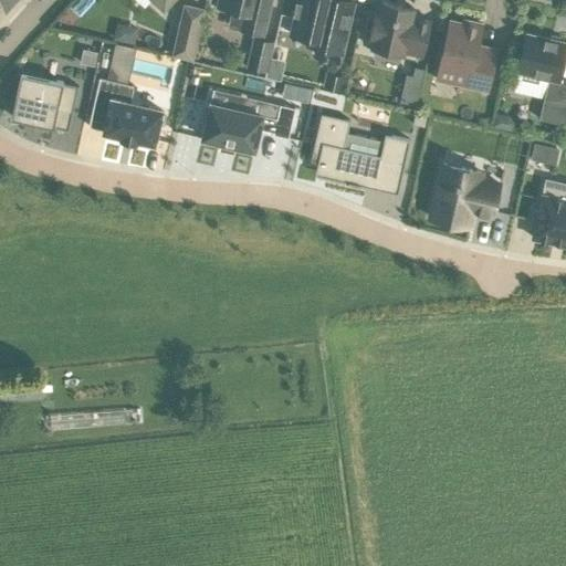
[(154,0),(164,9),(171,0),(154,0)]
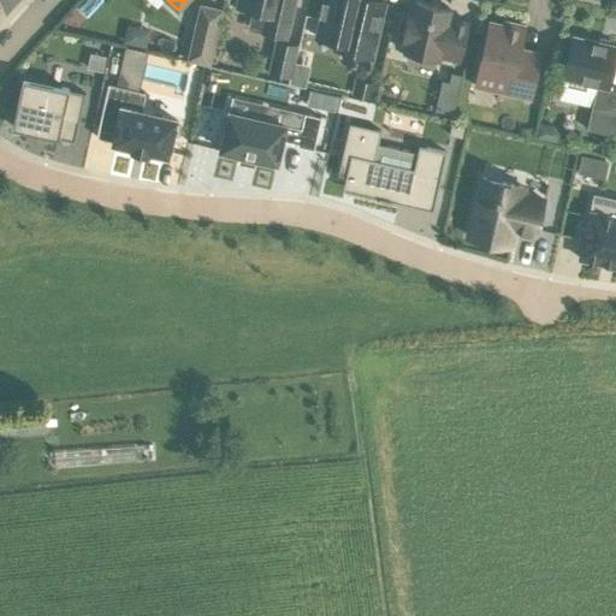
[(240,0),(237,10),(253,12),(266,16),(262,33),(285,39),(292,10),(294,0),(240,0)]
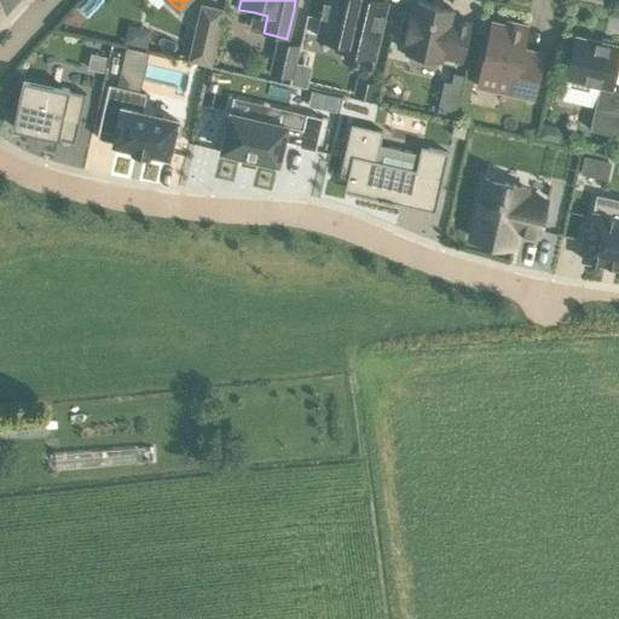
[(325,0),(318,35),(337,40),(336,48),(375,57),(388,3),(377,0),(325,0)]
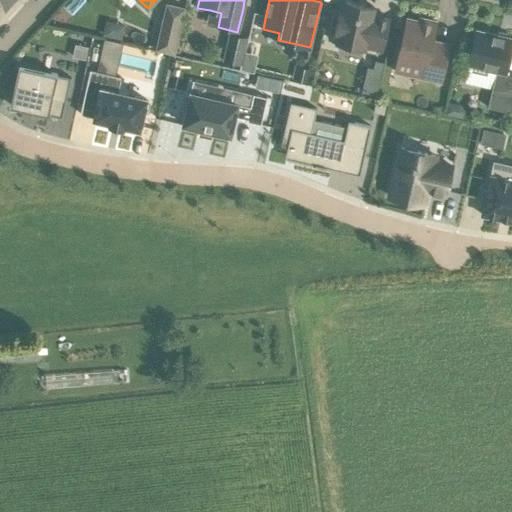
[(340,7),(333,38),(337,39),(336,43),(338,43),(339,48),(348,51),(352,46),(365,49),(366,45),(383,49),(390,18),(373,14),(374,7),(346,0),(344,8),(340,7)]
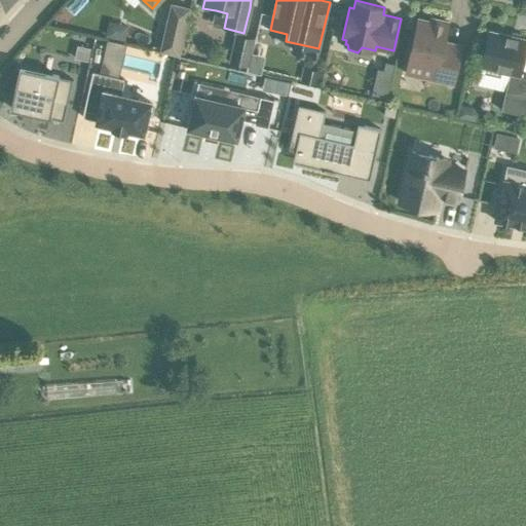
[(171,2),(160,50),(180,55),(191,7),(171,2)]
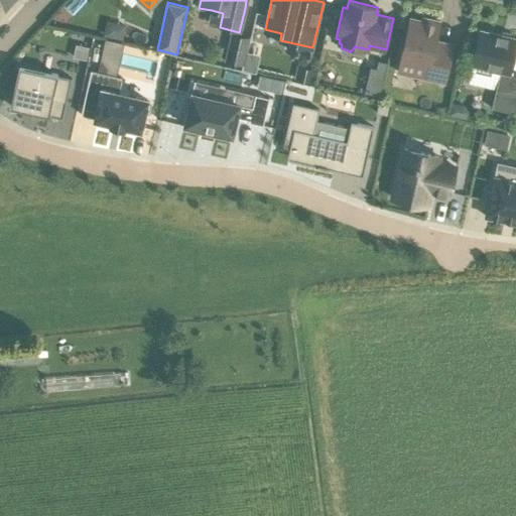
[(410,17),(401,55),(417,59),(414,75),(444,82),(450,54),(433,49),(440,21),(422,17),(421,20),(410,17)]
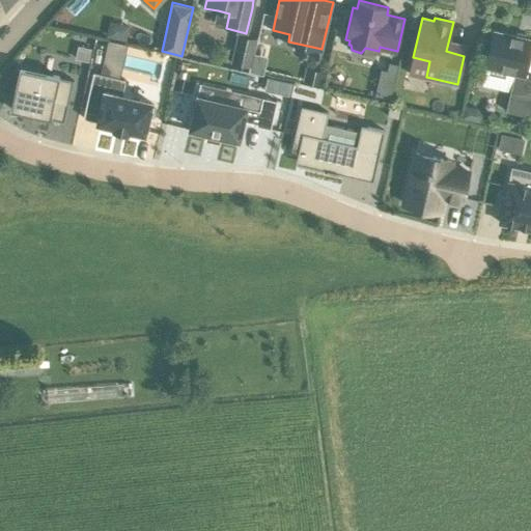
[(486,62),(485,67),(488,68),(487,73),(505,77),(506,72),(514,73),(510,93),(506,111),(530,116),(530,70),(526,68),(530,48),(530,38),(522,37),(494,31),(486,62)]
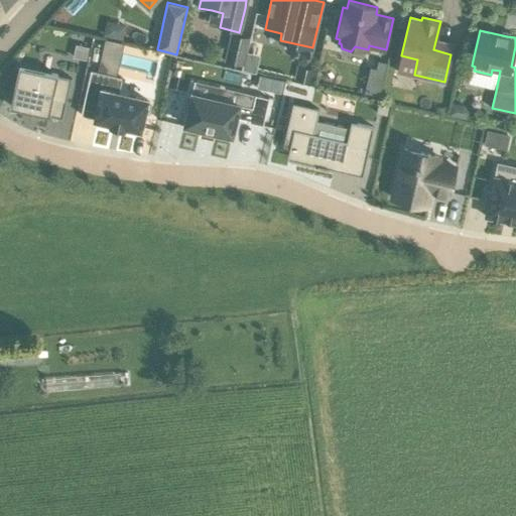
[(231,33),(225,60),(244,65),(250,38),(231,33)]
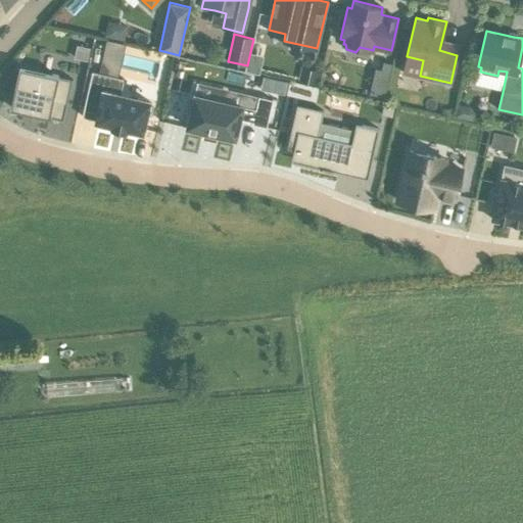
[(75,57),(88,59),(90,47),(77,45),(75,57)]
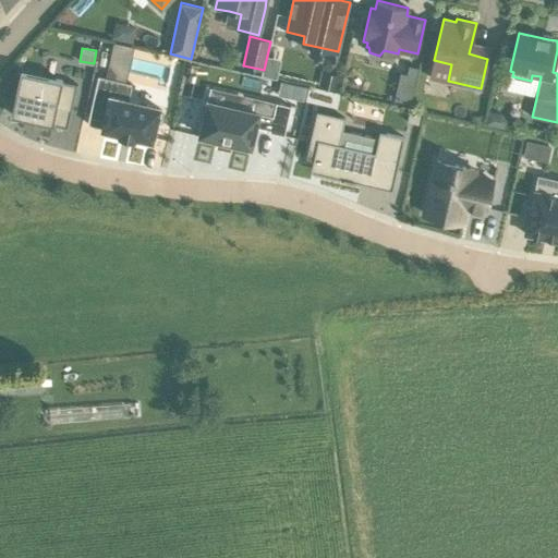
[(108,58),(101,56),(99,64),(107,67),(108,58)]
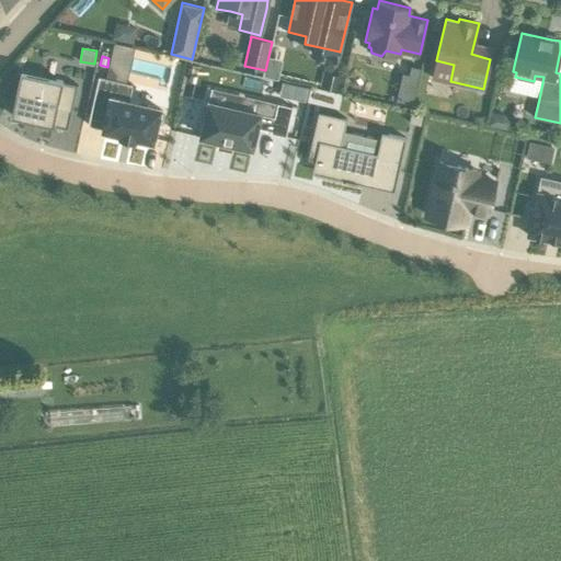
[(324,71),(320,87),(340,91),(343,76),(324,71)]
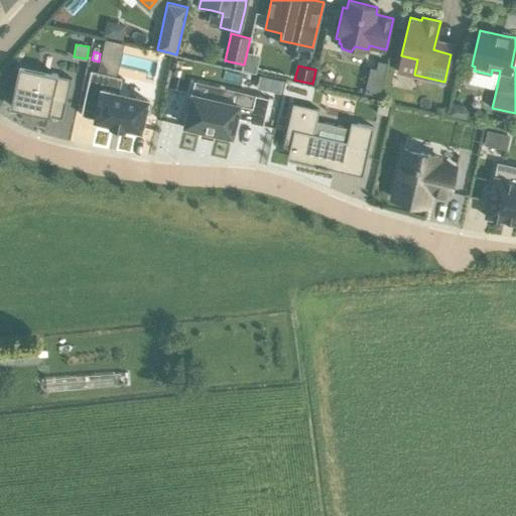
[(12,101),(11,106),(20,108),(20,109),(33,112),(33,111),(40,113),(49,115),(52,99),(67,102),(72,78),(58,75),(41,71),(34,69),(34,70),(20,67),(19,71),(18,71),(11,101),(12,101)]
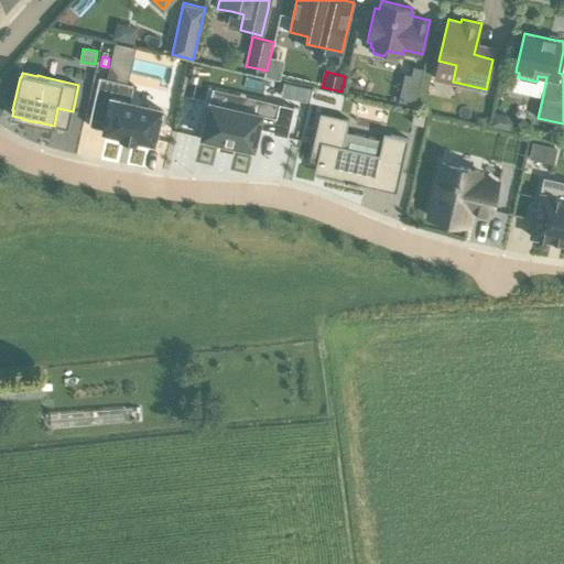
[(100,76),(89,125),(105,129),(104,131),(121,134),(121,138),(136,141),(137,138),(154,142),(162,109),(130,101),(134,85),(100,76)]
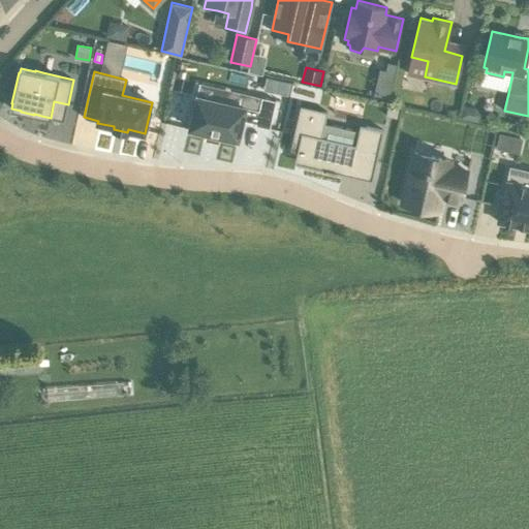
[(279,80),(276,93),(287,96),(288,94),(291,83),(279,80)]
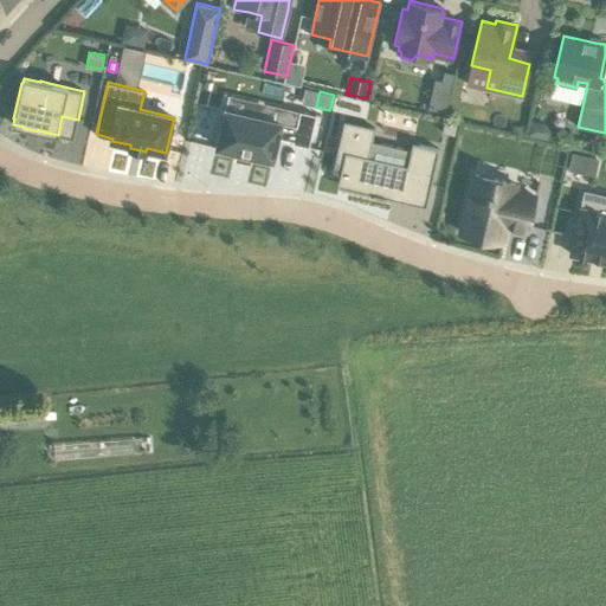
[(225,109),(217,147),(237,152),(252,155),(253,155),(272,160),(278,137),(294,141),(292,143),(309,147),(316,115),(301,111),(297,126),(225,109)]
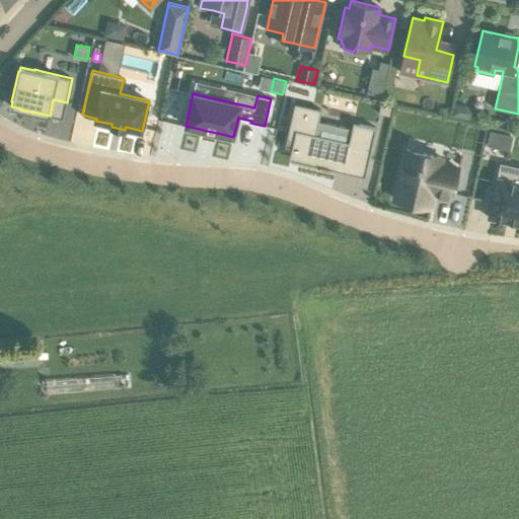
[(295,103),(285,147),(292,149),(300,151),(298,161),(314,165),(319,166),(319,167),(329,170),(330,169),(330,168),(337,169),(338,165),(361,173),(361,176),(365,177),(377,128),(354,122),(352,128),(349,142),(315,134),(319,121),(321,109),(295,103)]
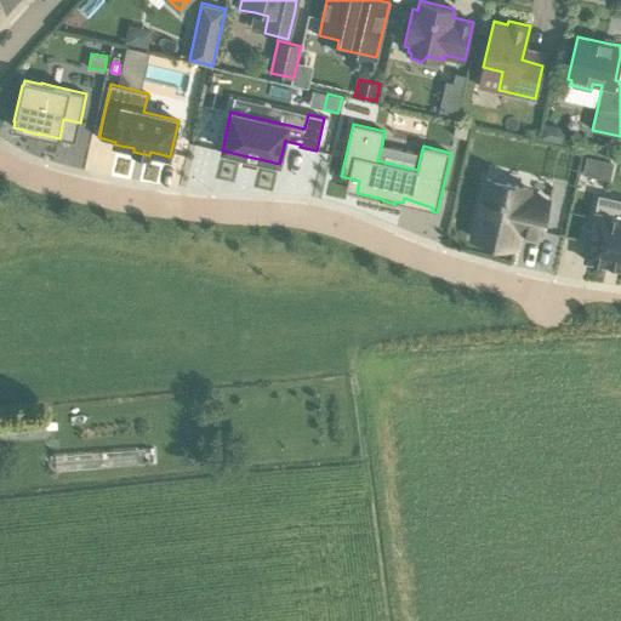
[(545,124),(541,140),(563,143),(564,135),(560,127),(545,124)]
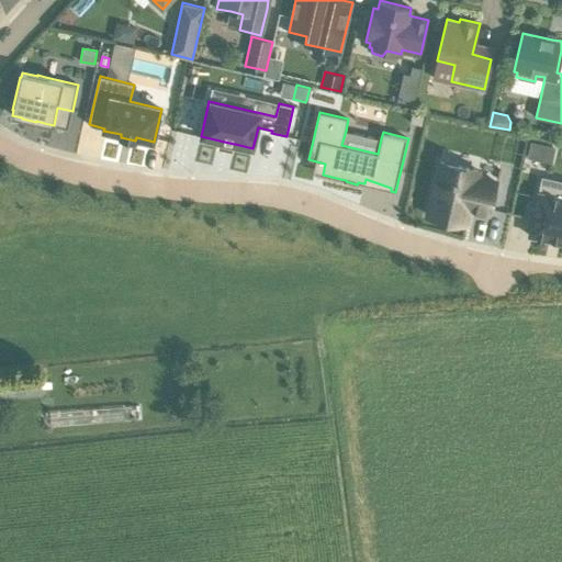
[(413,113),(409,123),(422,125),(424,115),(413,113)]
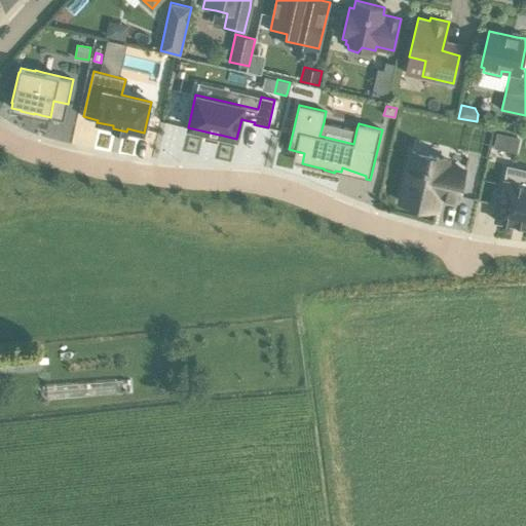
[(498,134),(495,146),(516,151),(519,139),(498,134)]
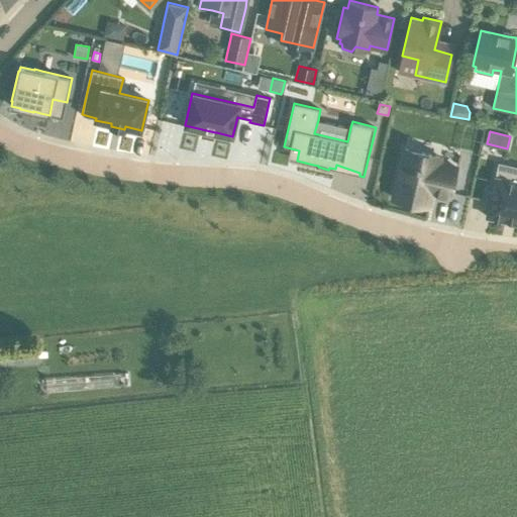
[(405,148),(393,198),(428,206),(432,193),(450,197),(456,168),(438,163),(440,157),(405,148)]
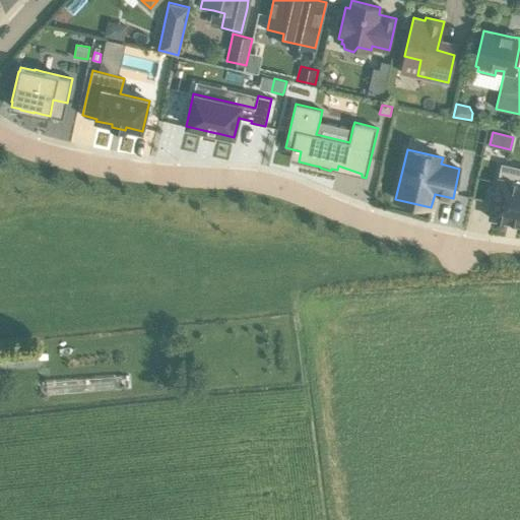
[(492,192),(488,206),(492,207),(490,217),(519,224),(519,168),(517,168),(514,182),(499,178),(496,193),(492,192)]
